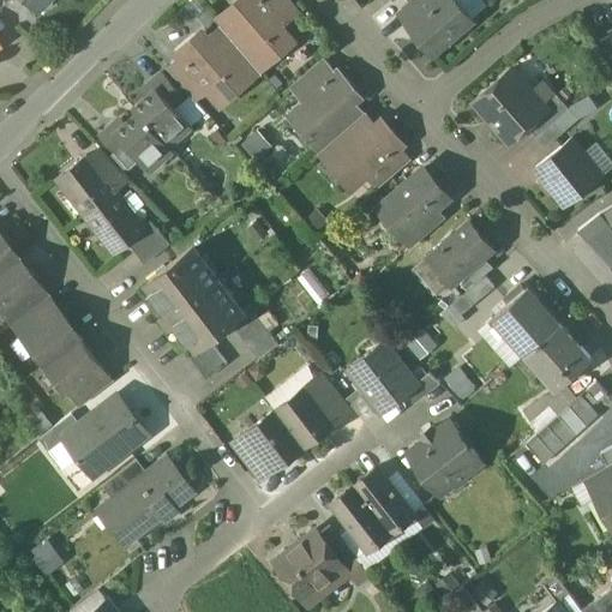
[(237,0),(214,21),(220,29),(258,73),(281,53),(268,37),(281,25),(259,0),(237,0)]
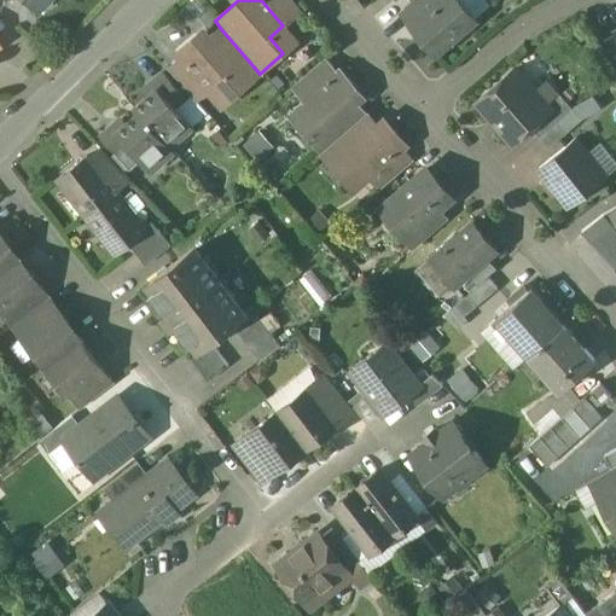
[(261,0),(283,25),(298,12),(288,0),(261,0)]
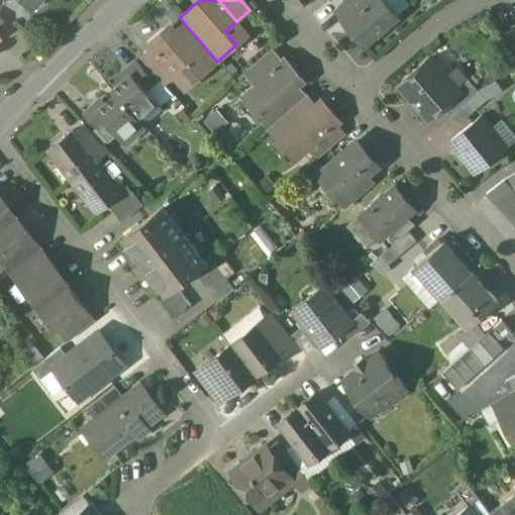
[(368,0),(349,0),(336,12),(344,22),(345,22),(370,2),(369,1),(368,0)]
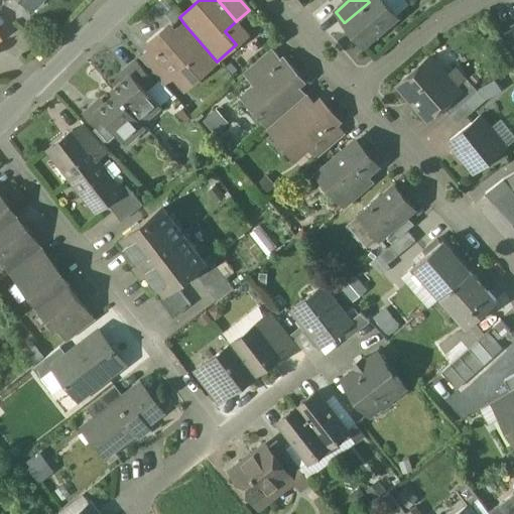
[(369,2),(345,22),(344,22),(343,23),(363,46),(396,17),(381,0),(369,0),(368,1),(369,2)]
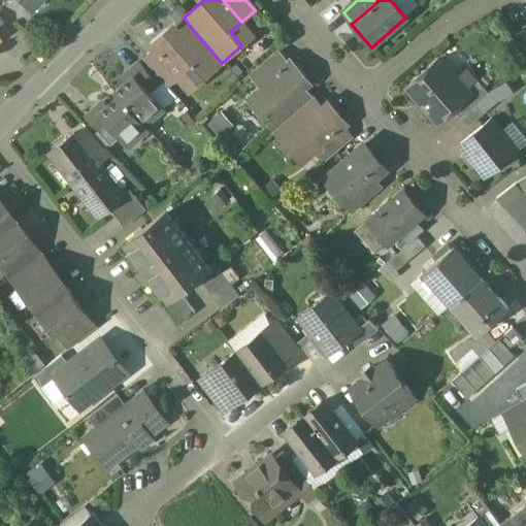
[(417,7),(412,0),(397,0),(406,13),(417,7)]
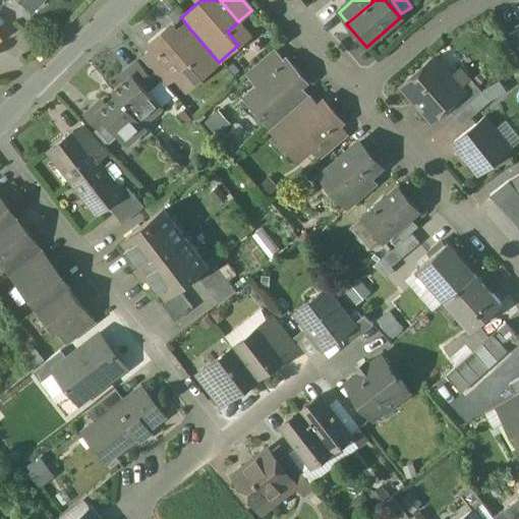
[(186,24),(169,39),(163,33),(148,47),(150,50),(174,77),(186,67),(198,80),(219,62),(186,24)]
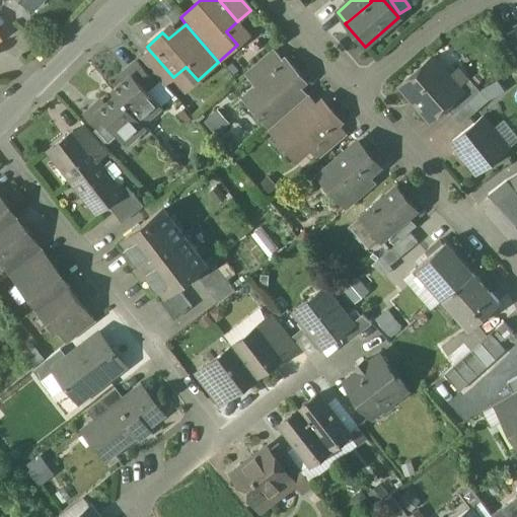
[(173,77),(149,50),(139,59),(163,86),(173,77)]
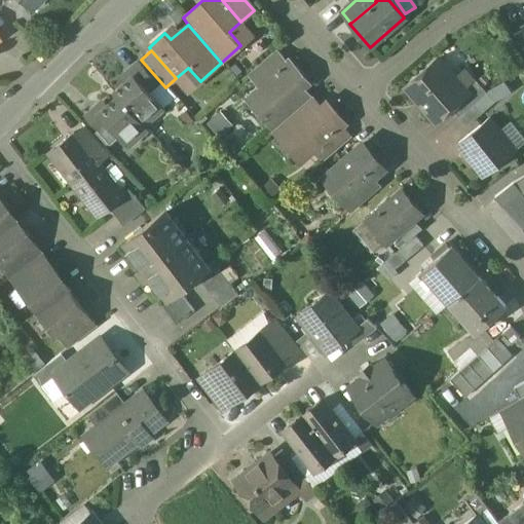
[(274,51),(248,75),(257,86),(285,63),(284,62),(274,51)]
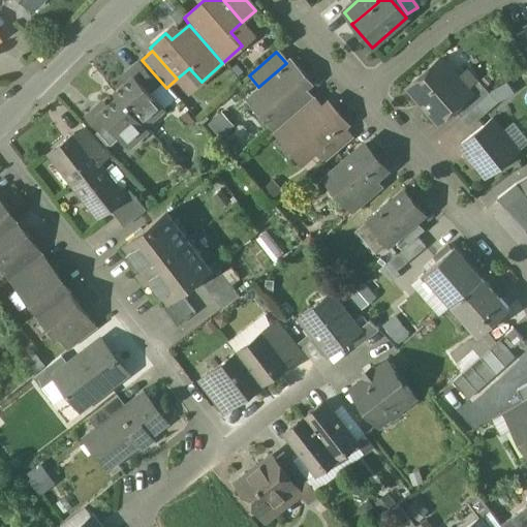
[(288,59),(285,62),(286,63),(258,87),(269,99),(255,111),(274,131),(311,98),(297,82),(303,76),(288,59)]
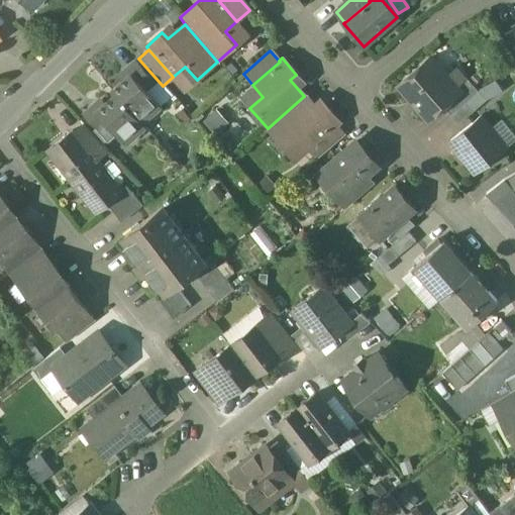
[(454,87),(429,59),(398,86),(426,118),(441,105),(457,91),(454,87)]
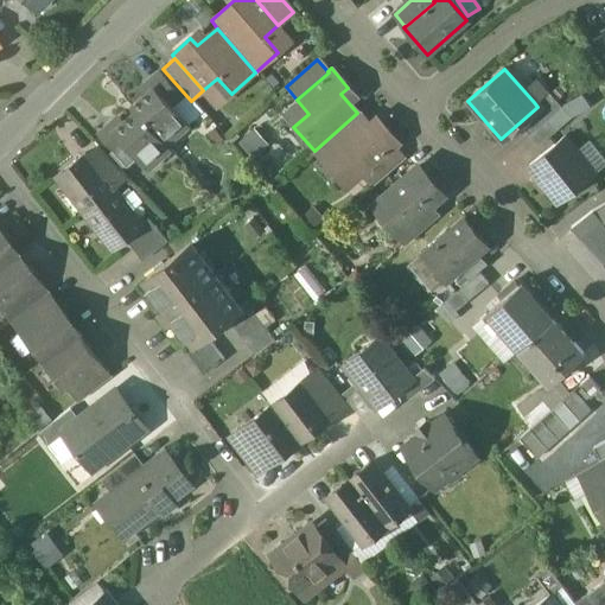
[(179,99),(159,75),(147,84),(151,89),(152,89),(169,108),(179,99)]
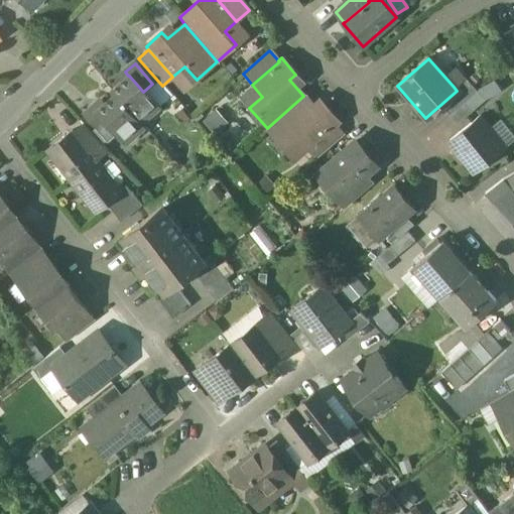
[(128,76),(111,92),(114,96),(127,110),(128,110),(136,120),(154,104),(143,92),(129,76),(128,76)]
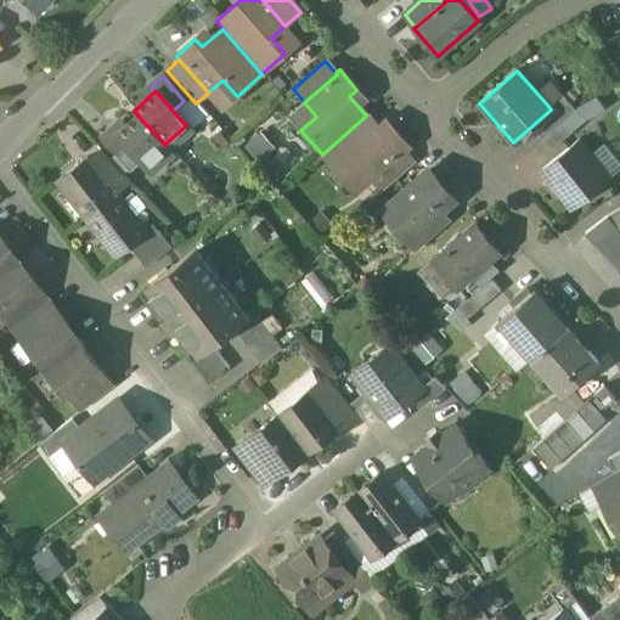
[(559,94),(547,105),(551,110),(531,127),(541,137),(574,110),(559,94)]
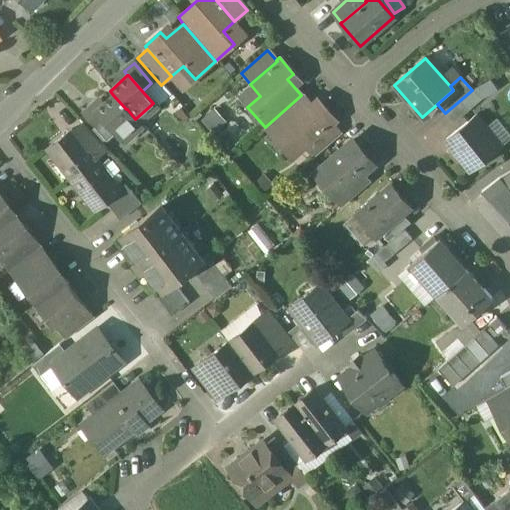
[(472,90),(445,113),(454,123),(480,100),(472,90)]
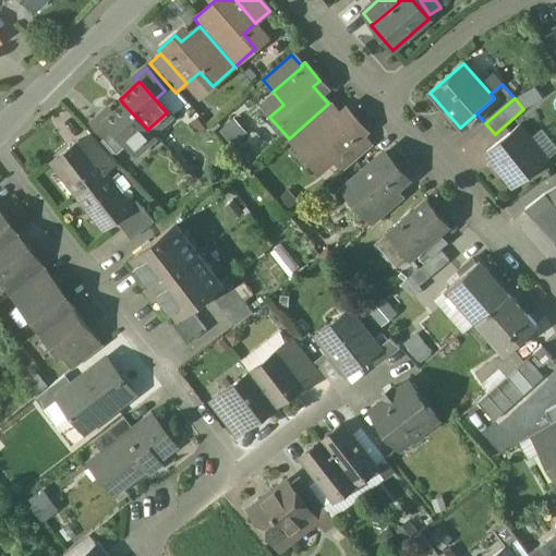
[(103,122),(124,147),(130,153),(150,133),(147,130),(139,119),(137,119),(123,104),(103,122)]
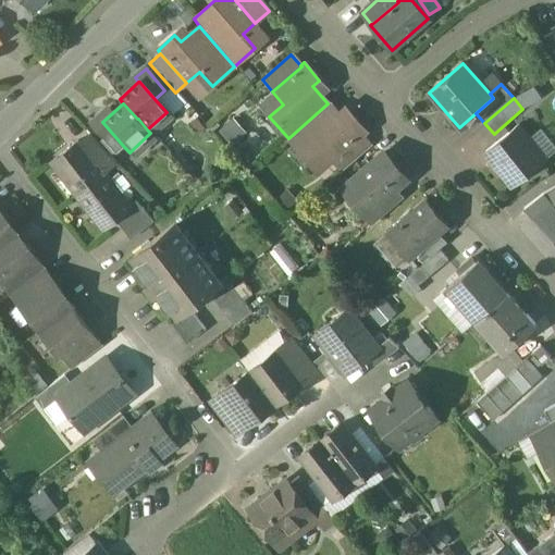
[(344,122),(328,103),(288,138),(307,160),(321,148),(331,161),(360,135),(365,133),(350,115),(344,122)]
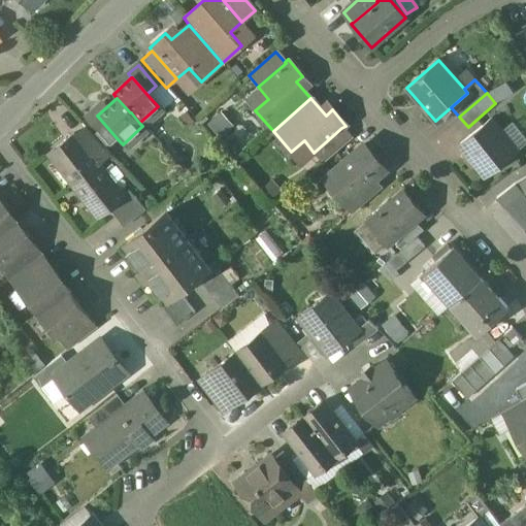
[(118,139),(97,116),(94,111),(84,121),(108,148),(118,139)]
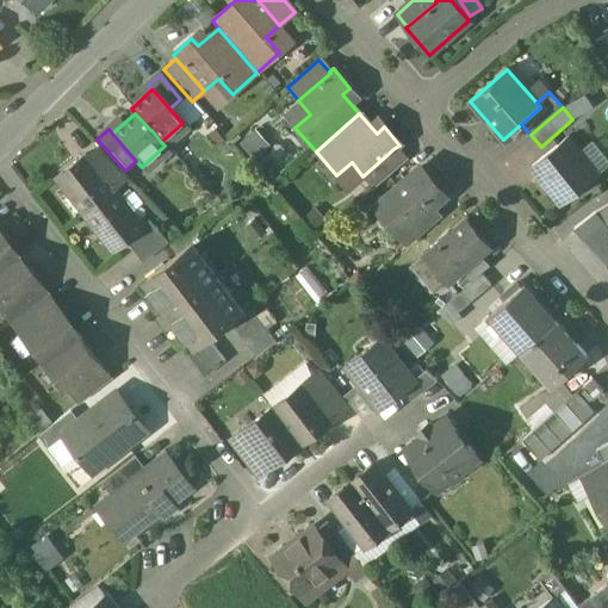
[(566,138),(531,167),(559,203),(593,177),(576,154),(577,153),(566,138)]
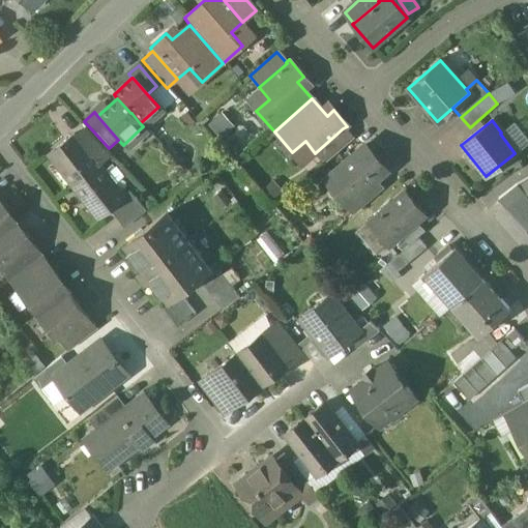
[(343,128),(315,153),(324,164),(352,140),(343,128)]
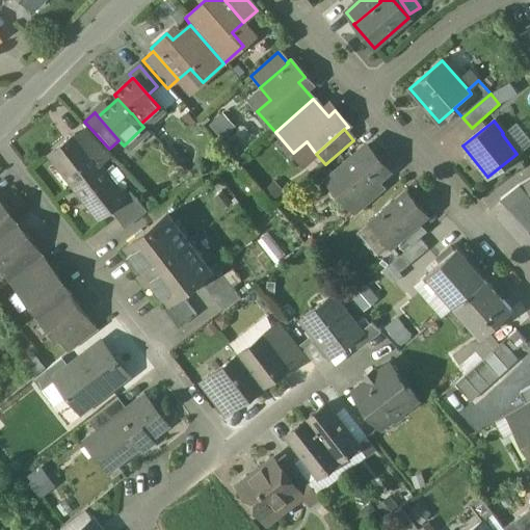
[(111,158),(85,130),(74,138),(97,168),(98,168),(111,158)]
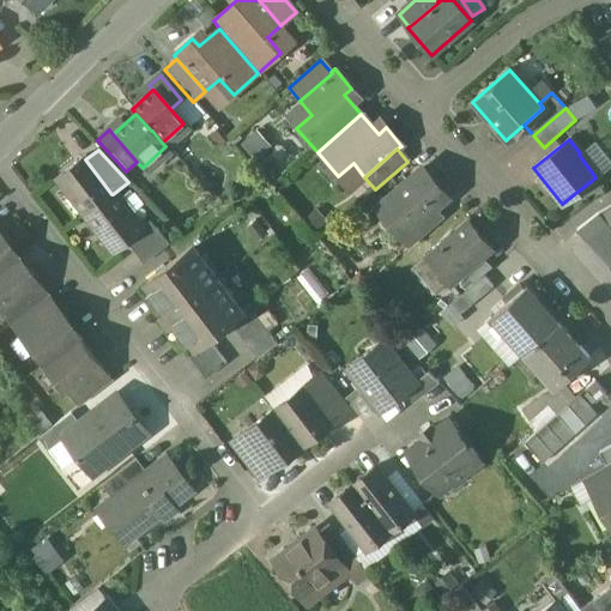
[(85,159),(84,157),(56,179),(85,215),(112,194),(85,159)]
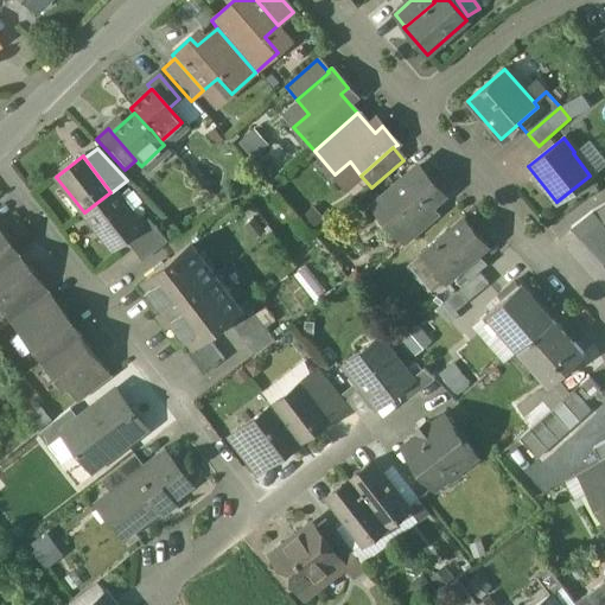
[(418,167),(394,188),(399,192),(379,210),(407,243),(438,216),(428,205),(441,195),(418,167)]
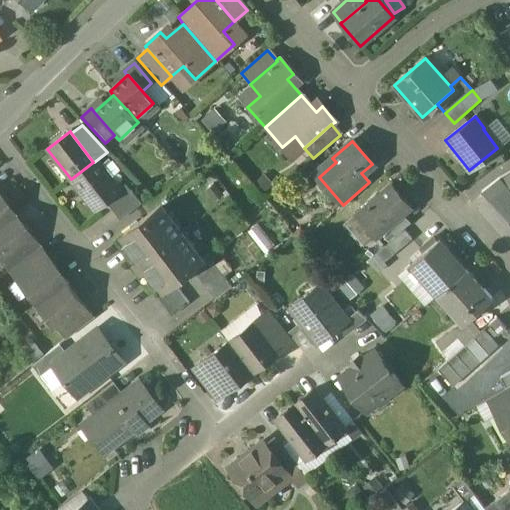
[(107,160),(98,167),(108,180),(117,172),(107,160)]
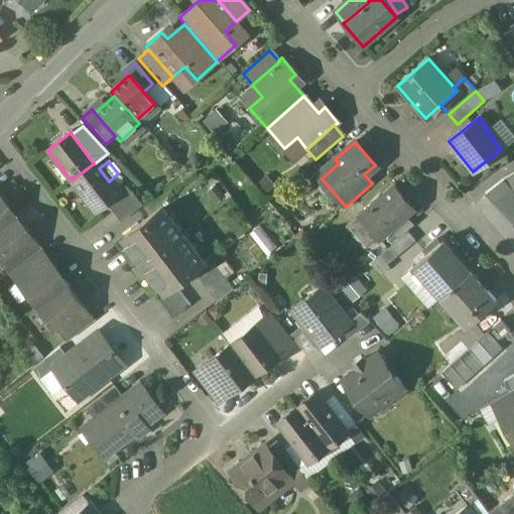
[(94,163),(72,180),(95,212),(105,204),(111,213),(132,197),(124,188),(118,194),(109,181),(99,168),(95,163),(94,163)]
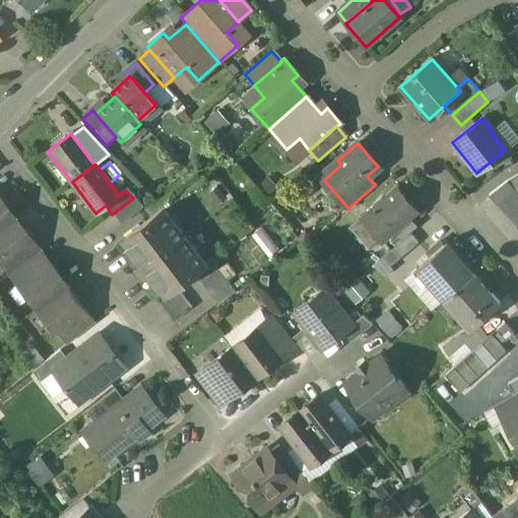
[(506,182),(489,195),(497,205),(513,190),(506,182)]
